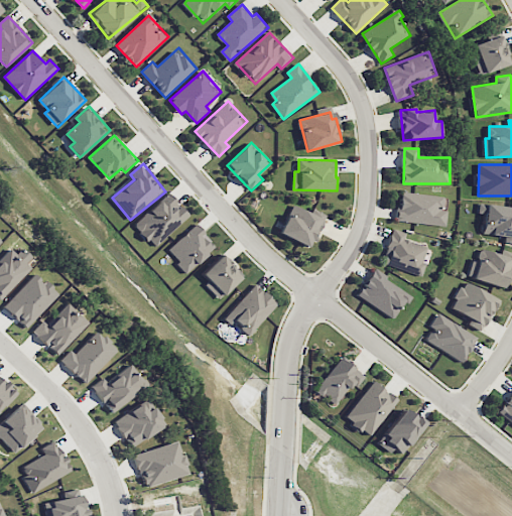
[(449,210),(445,210),(446,196),(401,191),(399,221),(448,226),(449,210)]
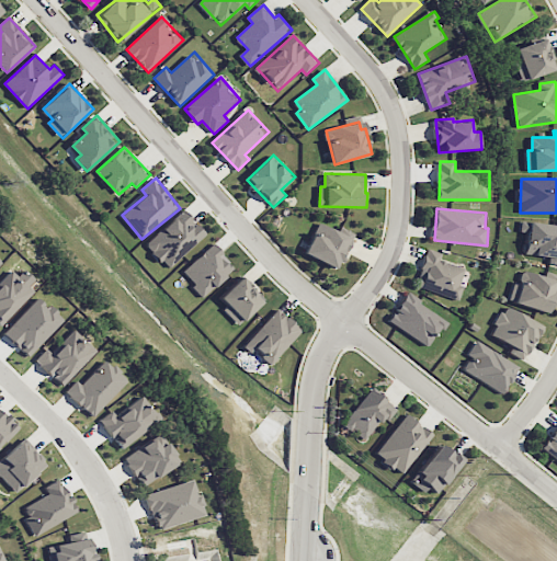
[(171,270),(208,233),(184,209),(147,244),(171,270)]
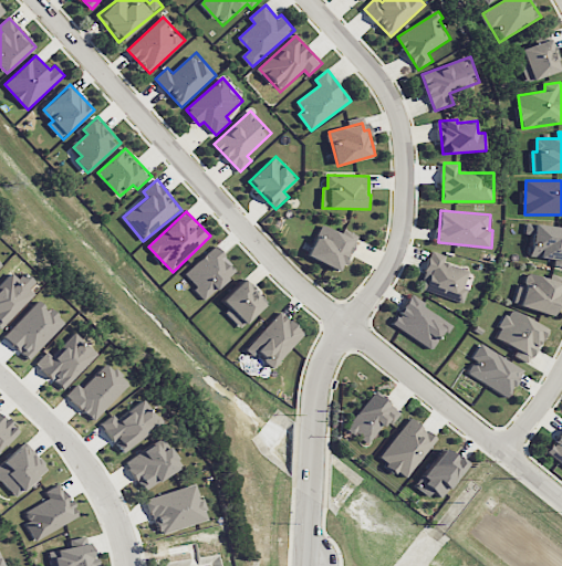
[(561,227),(528,222),(527,233),(533,234),(530,255),(555,259),(554,265),(561,266),(561,227)]
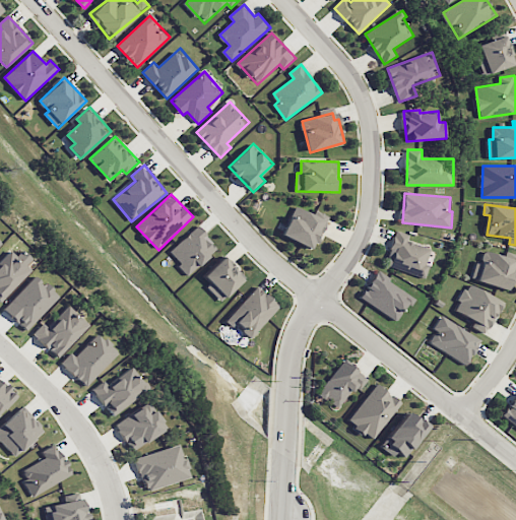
[(314,249),(328,215),(316,210),(315,214),(296,206),(283,236),(314,249)]
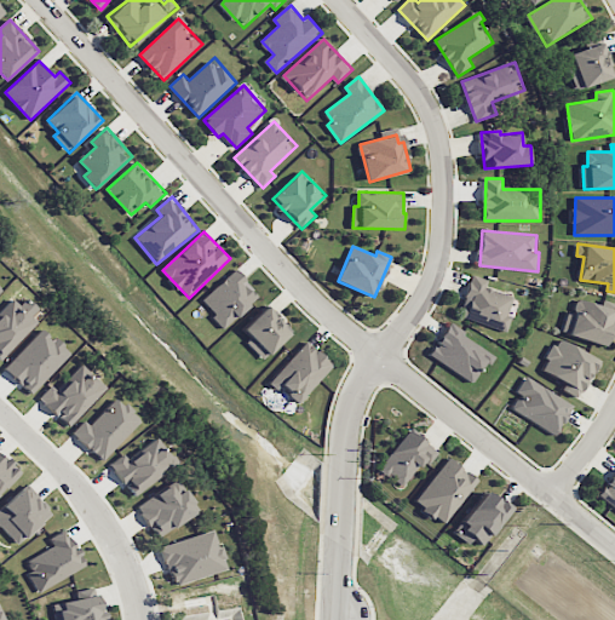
[(262,294),(237,269),(203,302),(228,327),(262,294)]
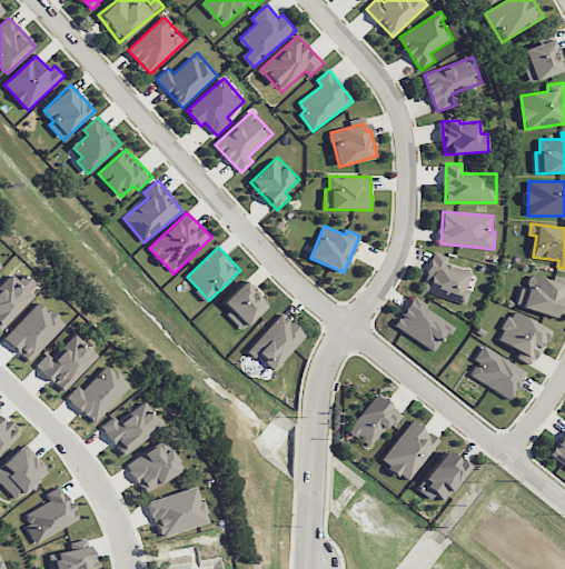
[(476,270),(449,261),(450,257),(436,252),(424,289),(465,303),(476,270)]
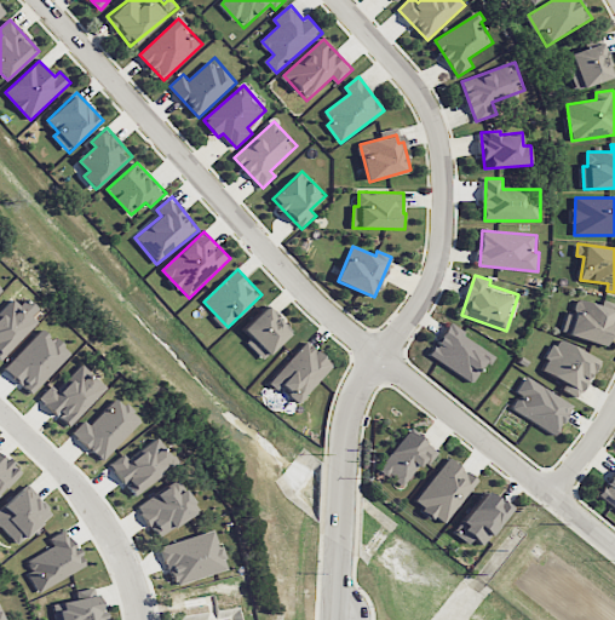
[(0,359),(3,361),(38,321),(32,316),(39,308),(27,298),(21,305),(13,298),(0,313),(0,359)]
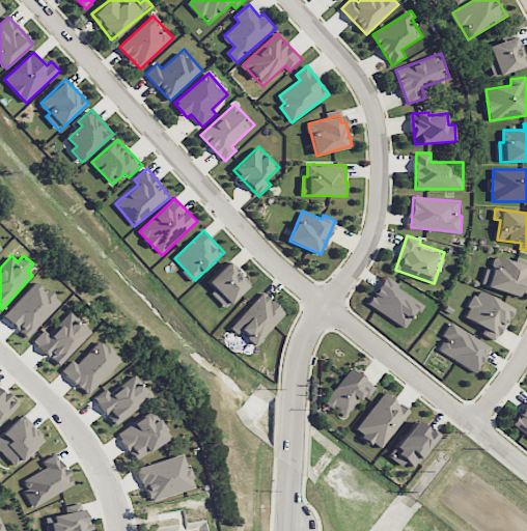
[(522,296),(526,278),(526,258),(517,257),(517,260),(496,256),(494,268),(487,266),(482,286),(522,296)]
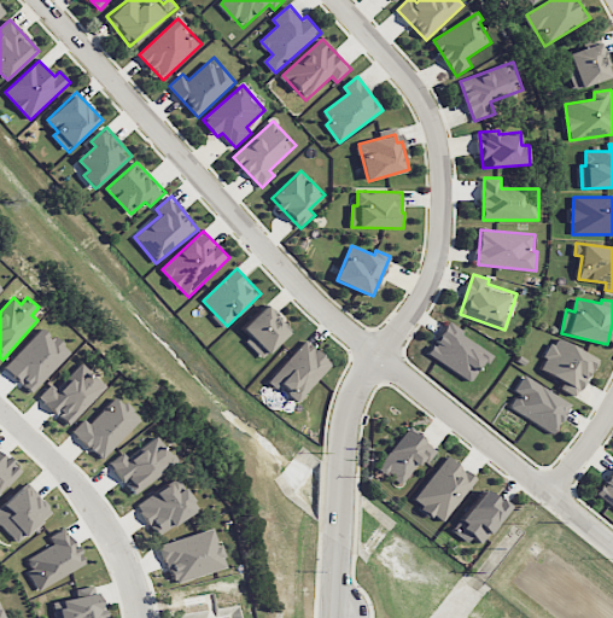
[(252,337),(247,342),(263,359),(292,331),(267,305),(244,328),(252,337)]
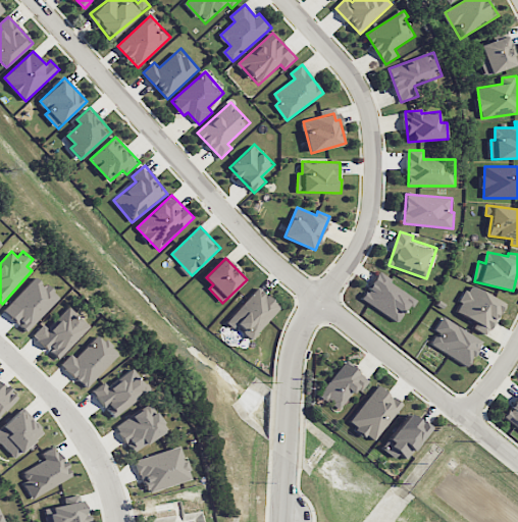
[(419,299),(378,273),(362,299),(399,321),(410,305),(414,307),(419,299)]
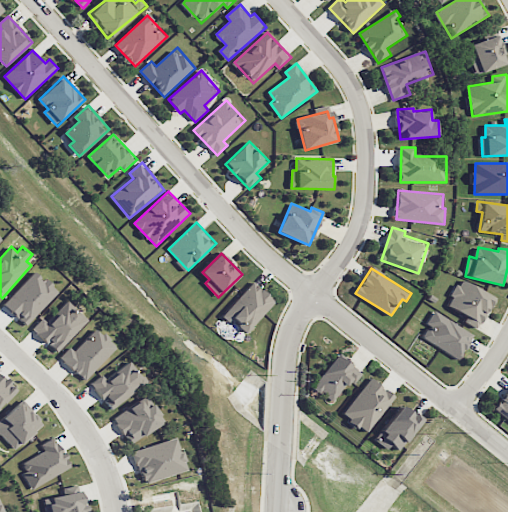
[(5,304),(28,325),(59,292),(36,271),(5,304)]
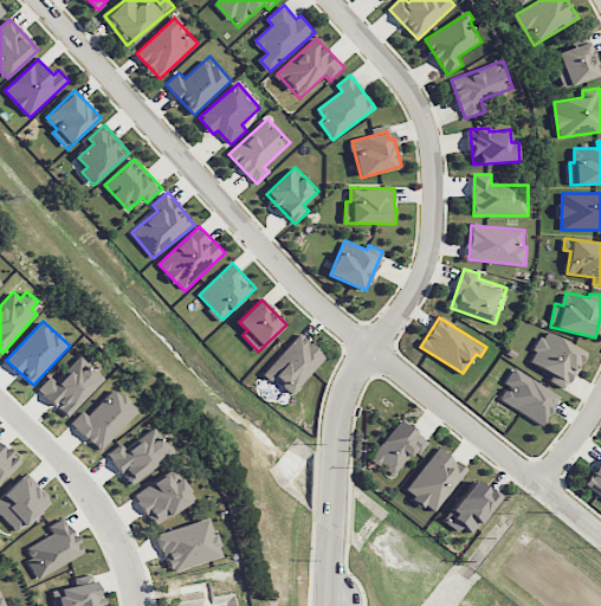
[(555,374),(551,381),(567,389),(587,352),(547,330),(530,362),(555,374)]
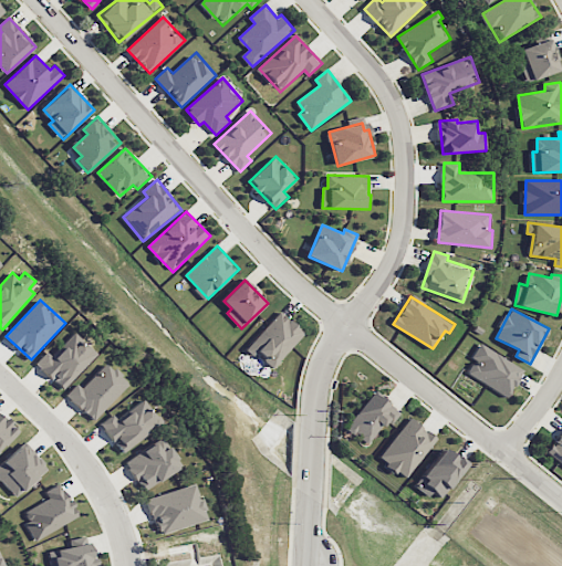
[(305,334),(282,311),(249,346),(272,368),(305,334)]
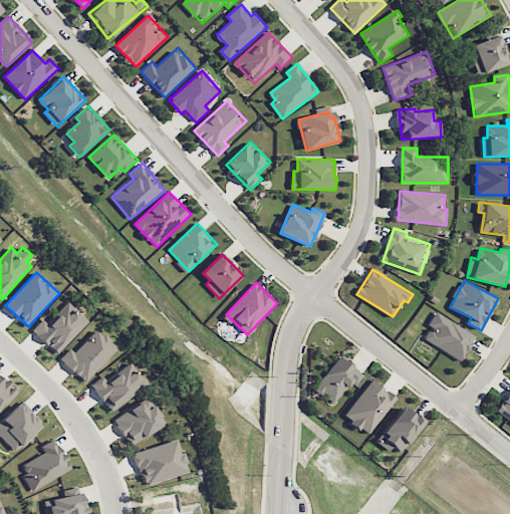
[(89,321),(68,302),(48,323),(44,319),(33,330),(59,353),(89,321)]
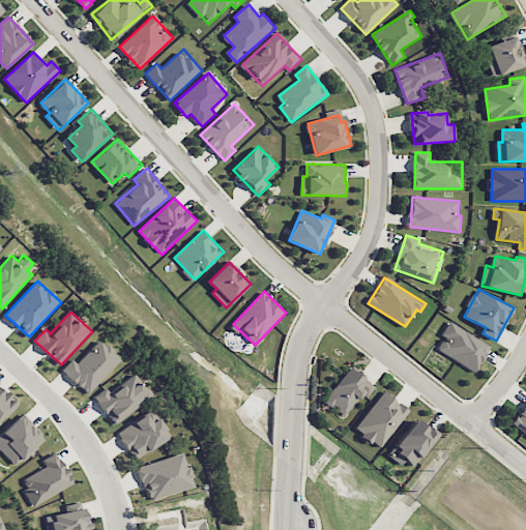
[(476,372),(492,346),(450,322),(442,335),(445,337),(438,350),(476,372)]
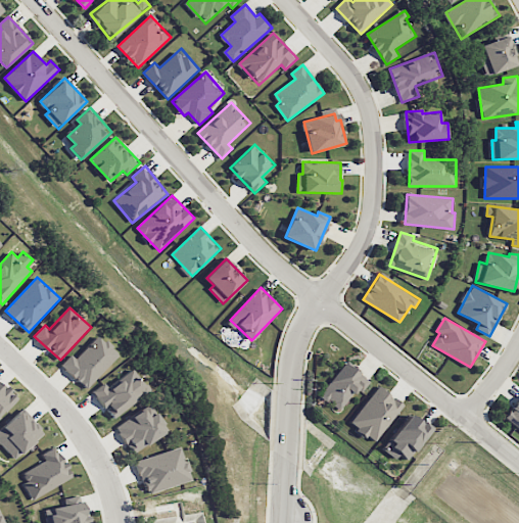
[(62,366),(88,389),(121,353),(100,335),(78,359),(74,354),(62,366)]
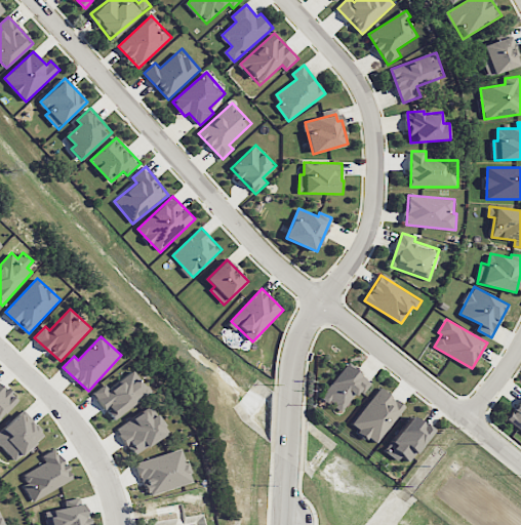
[(373,382),(350,363),(322,395),(342,412),(360,391),(363,394),(373,382)]
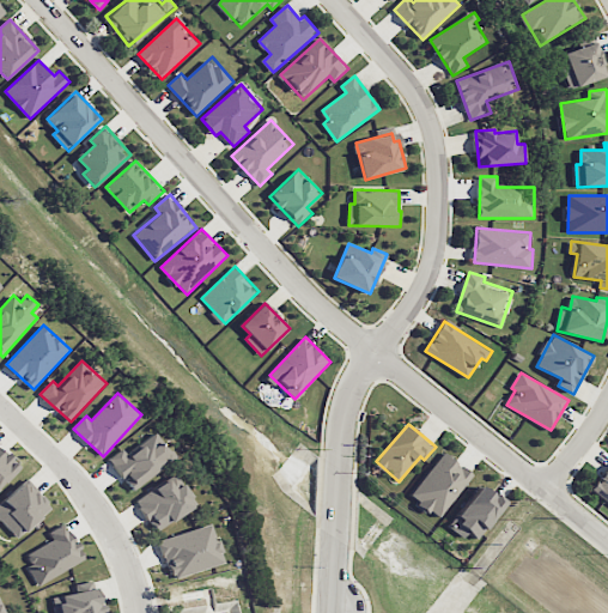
[(135,491),(177,456),(157,432),(129,455),(125,448),(110,460),(135,491)]
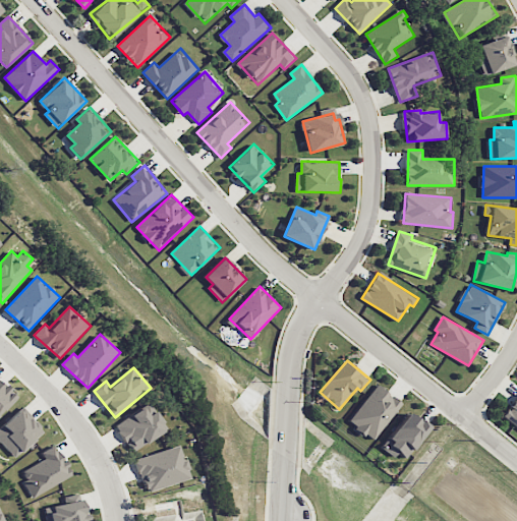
[(0,416),(18,397),(0,379),(0,416)]
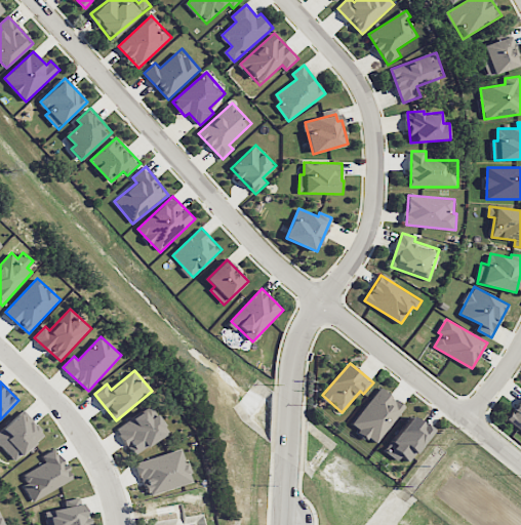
[(406,407),(383,388),(352,425),(376,444),(406,407)]
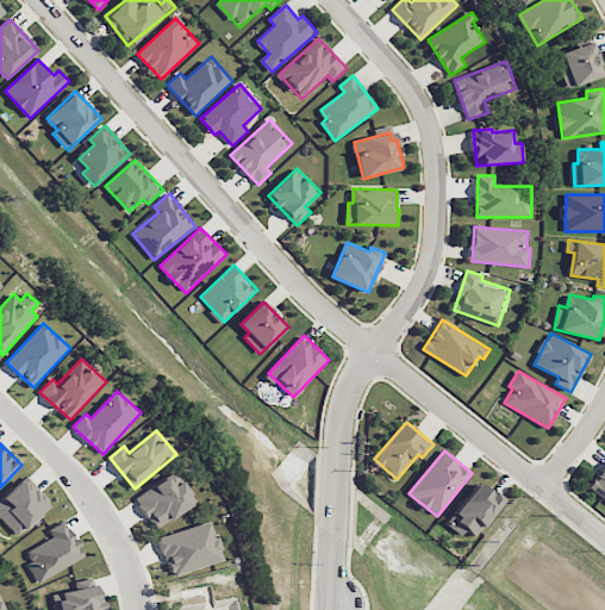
[(604,466),(590,487),(604,498),(604,466)]
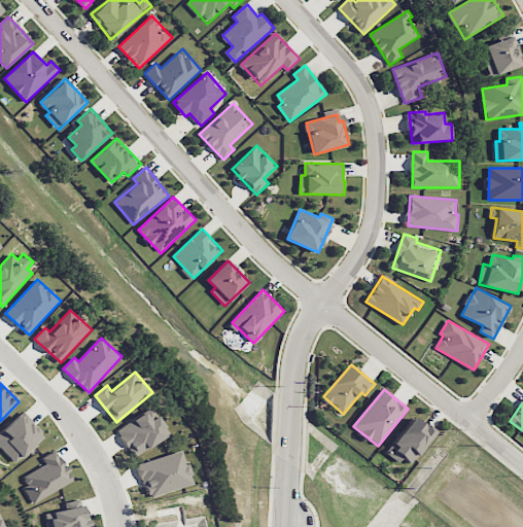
[(159,415),(150,420),(146,413),(117,429),(134,456),(170,434),(159,415)]
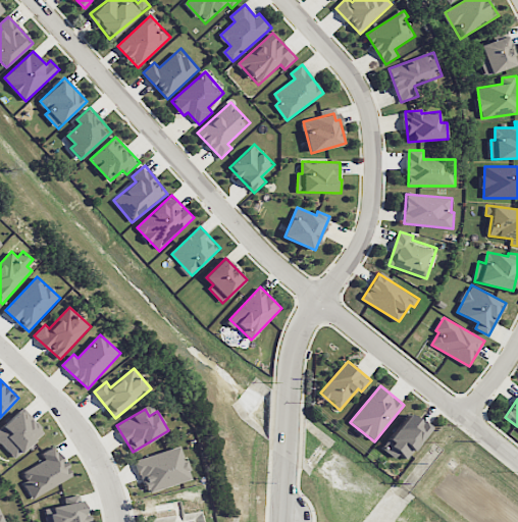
[(0,439),(17,458),(44,432),(22,410),(0,430),(0,439)]
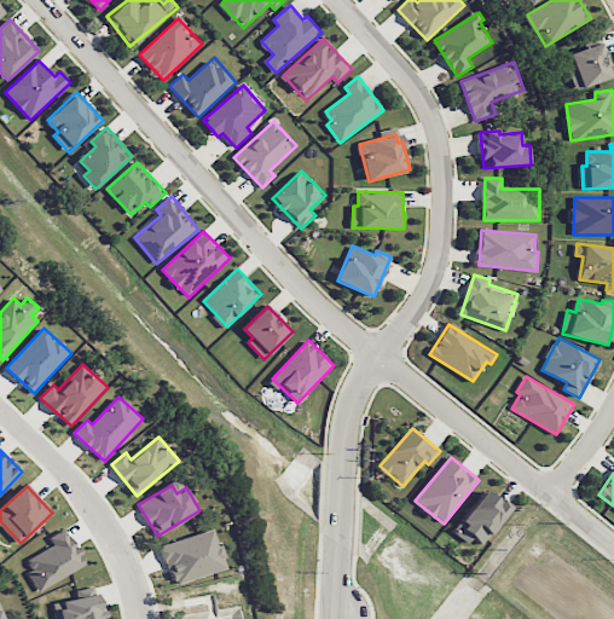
[(482,544),(511,508),(488,490),(455,531),(470,543),(474,538),(482,544)]
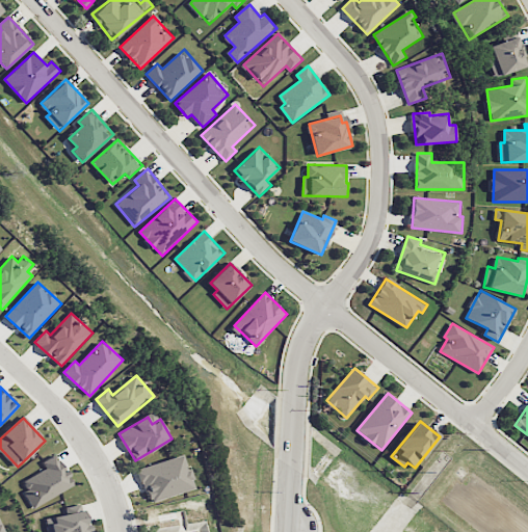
[(34,506),(75,487),(59,454),(45,461),(48,470),(23,481),(34,506)]
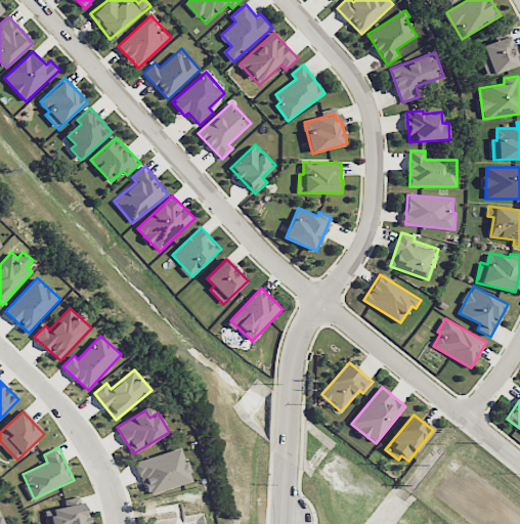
[(192,481),(182,447),(137,462),(148,495),(192,481)]
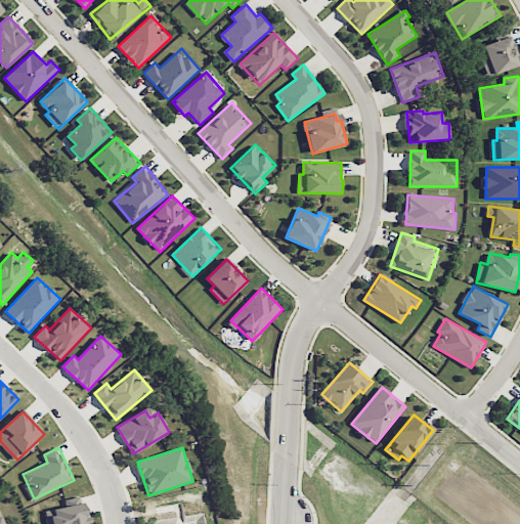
[(48,511),(50,523),(89,523),(84,501),(48,511)]
